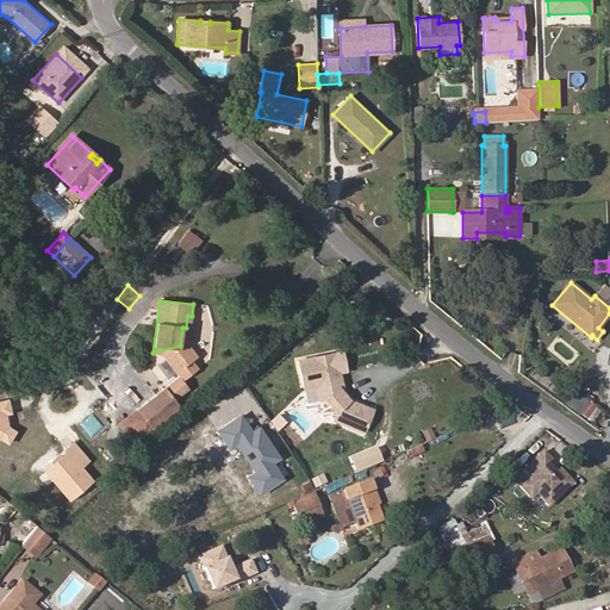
[(188,344),(192,316),(187,316),(186,328),(182,328),(180,346),(188,344)]
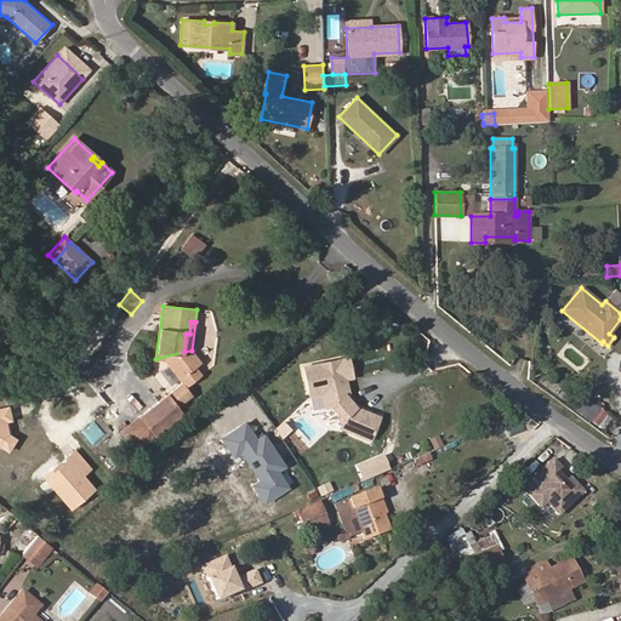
[(201,363),(192,351),(183,352),(182,355),(193,369),(195,368),(201,363)]
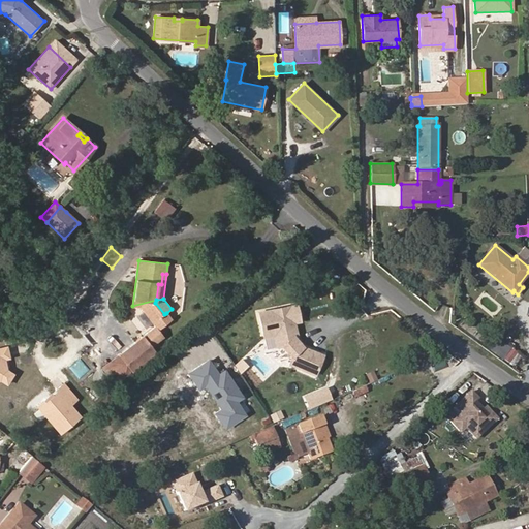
[(158,330),(172,319),(166,313),(164,314),(155,303),(156,300),(132,306),(132,307),(141,308),(155,327),(158,330)]
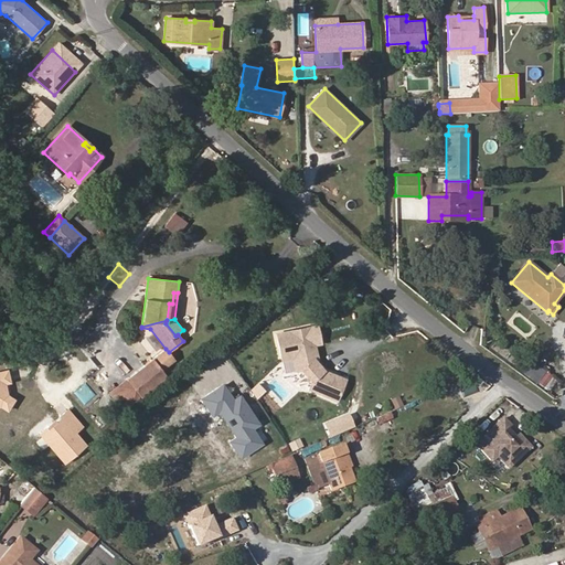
[(309,388),(337,401),(345,379),(323,371),(319,364),(313,358),(310,344),(313,343),(318,343),(313,324),(276,333),(281,359),(292,356),(296,371),(301,370),(311,381),(309,388)]
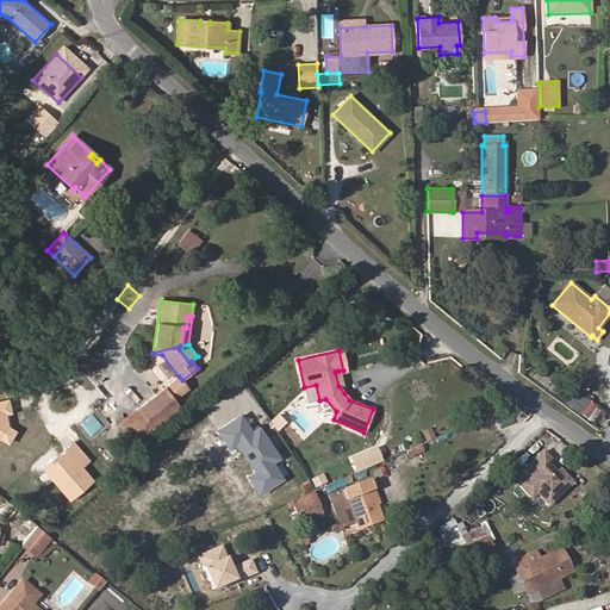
[(33,369),(32,354),(23,355),(25,371),(33,369)]
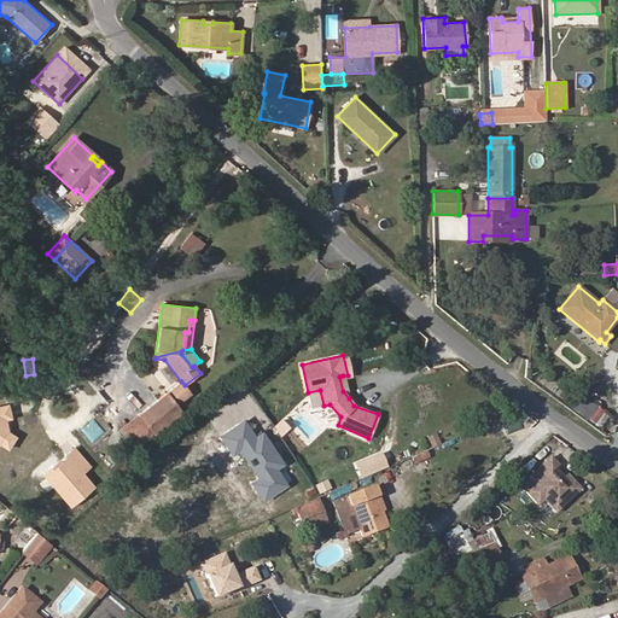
[(349,398),(343,375),(339,377),(343,391),(349,398)]
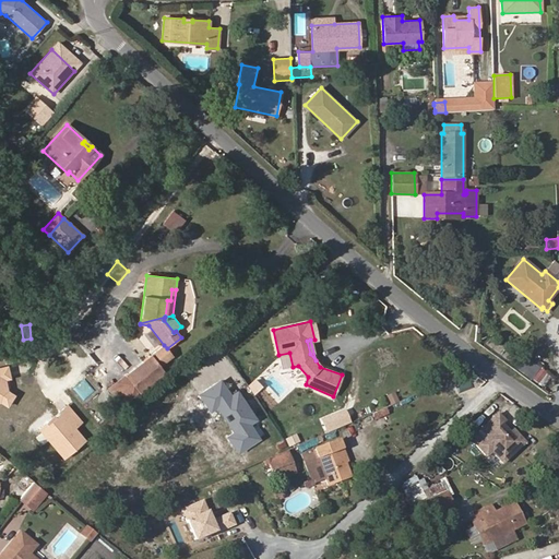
[(173,356),(167,348),(164,345),(151,355),(159,367),(173,356)]
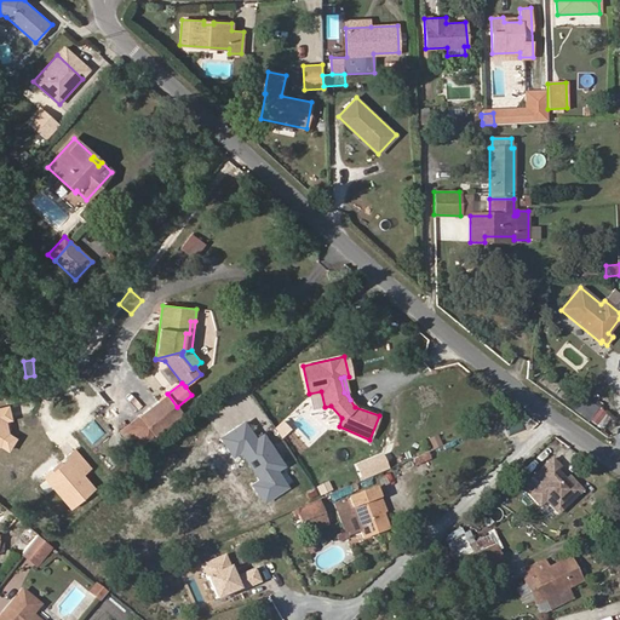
[(154,437),(183,414),(177,407),(167,394),(138,417),(154,437)]
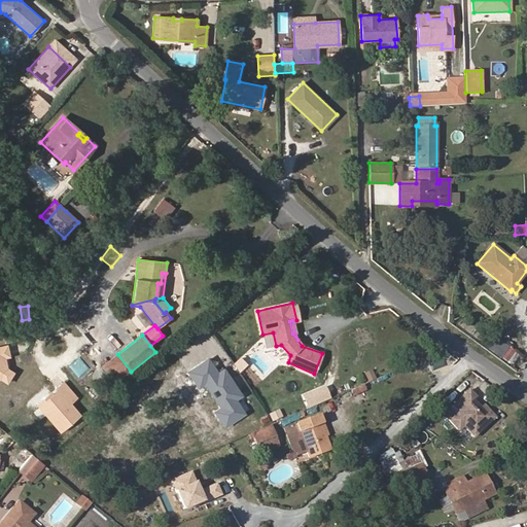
[(507,360),(515,351),(508,347),(501,356),(507,360)]
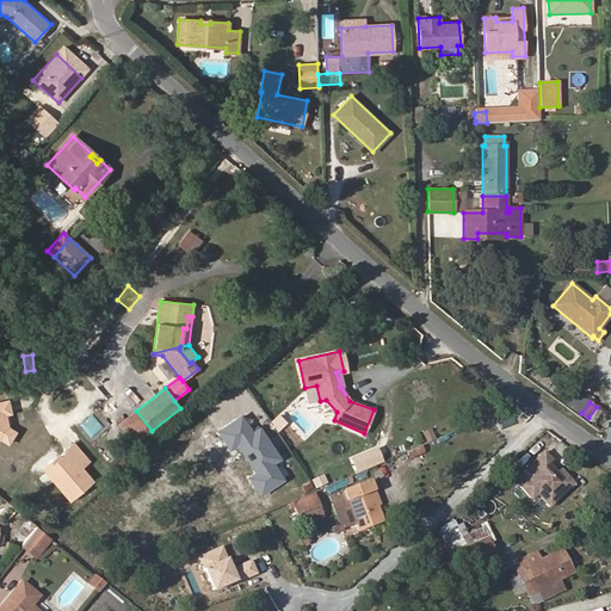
[(554,458),(545,449),(525,468),(531,474),(519,485),(532,499),(538,494),(550,507),(576,482),(561,467),(559,469),(551,462),(554,458)]
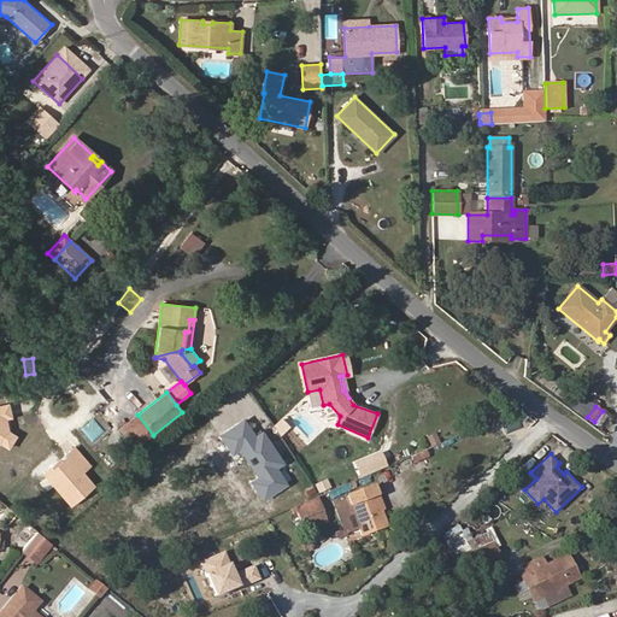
[(387,526),(380,510),(375,495),(377,494),(374,485),(347,495),(359,527),(362,535),(387,526)]
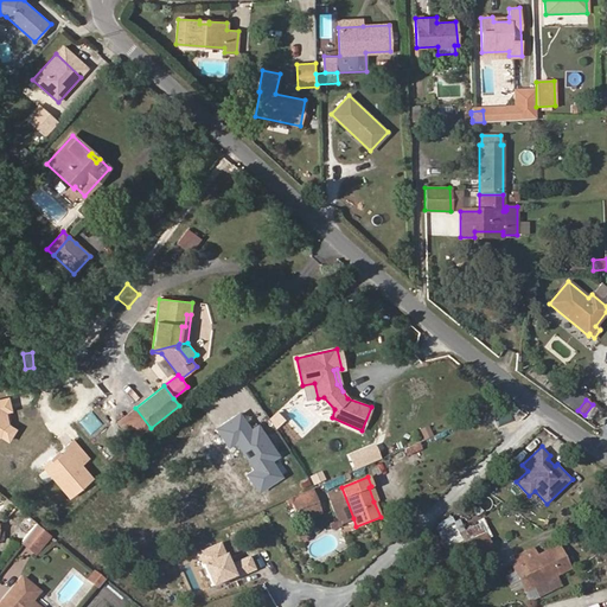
[(353,518),(342,487),(327,492),(339,522),(339,524),(353,518)]
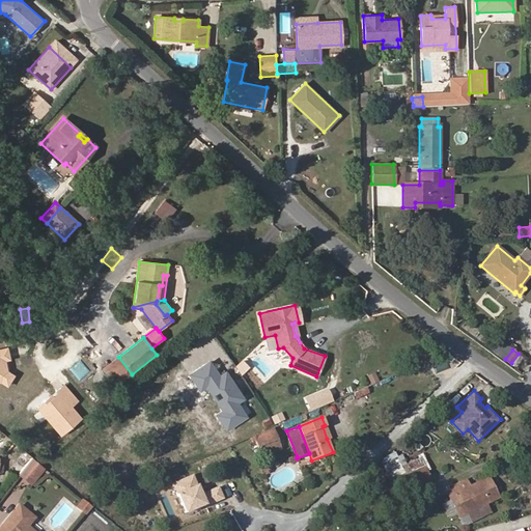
[(277,440),(274,429),(253,437),(257,448),(263,445),(277,440)]
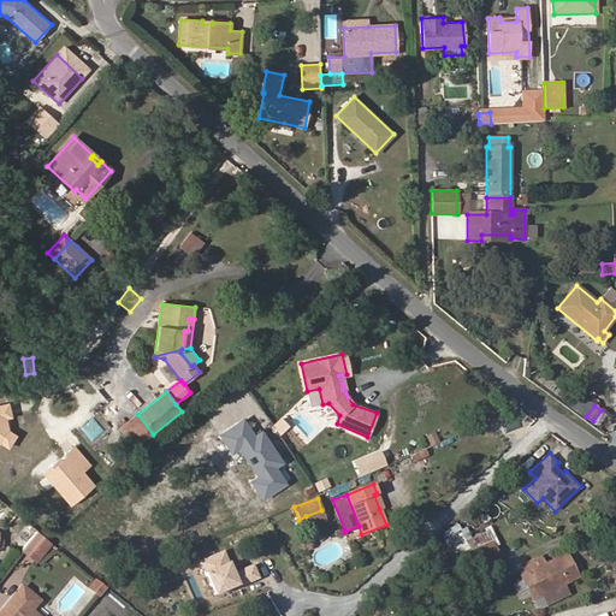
[(309,526),(325,520),(321,510),(306,516),(309,526)]
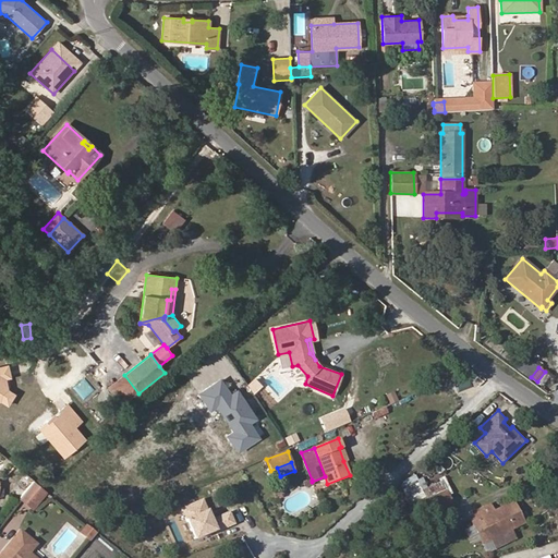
[(25,489),(29,484),(23,478),(20,484),(25,489)]
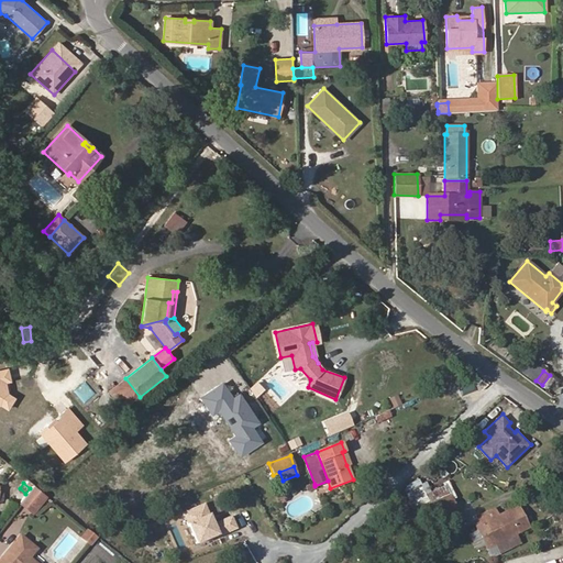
[(33,514),(47,496),(44,494),(34,485),(20,503),(33,514)]
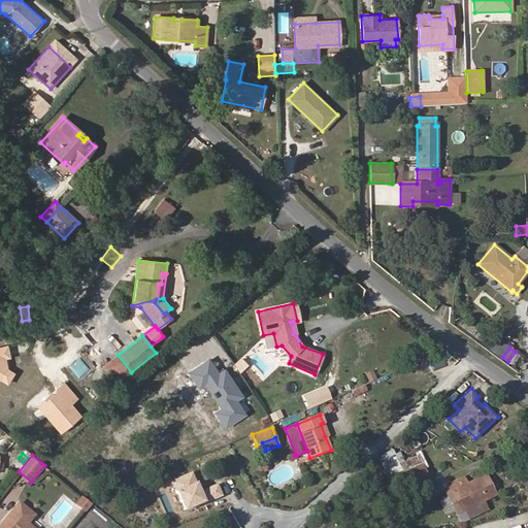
[(396,475),(420,465),(416,456),(392,467),(396,475)]
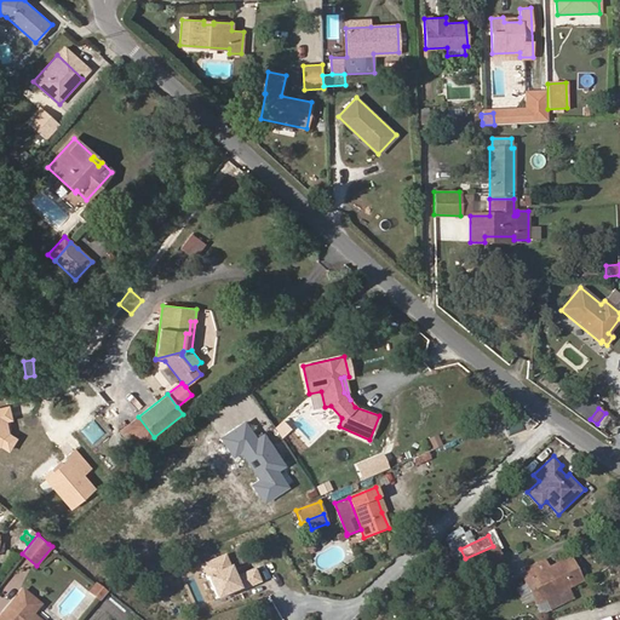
[(283,547),(280,540),(270,545),(274,552),(283,547)]
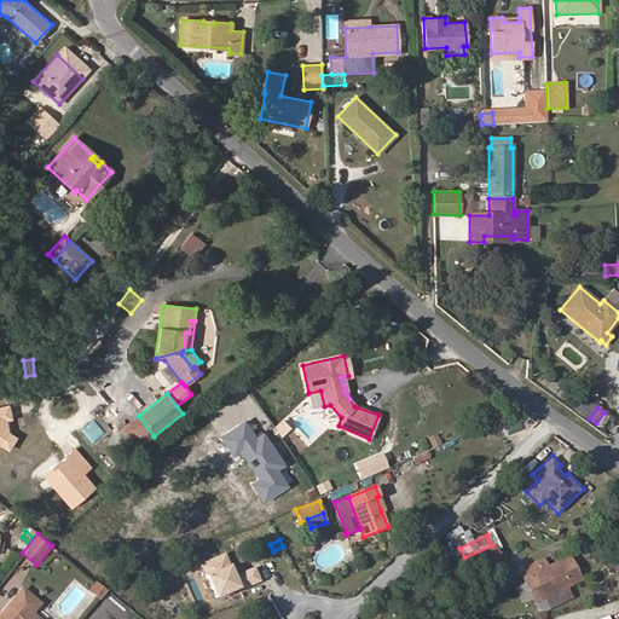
[(501,565),(492,545),(464,557),(466,561),(473,577),(479,574),(481,579),(486,578),(484,572),(501,565)]
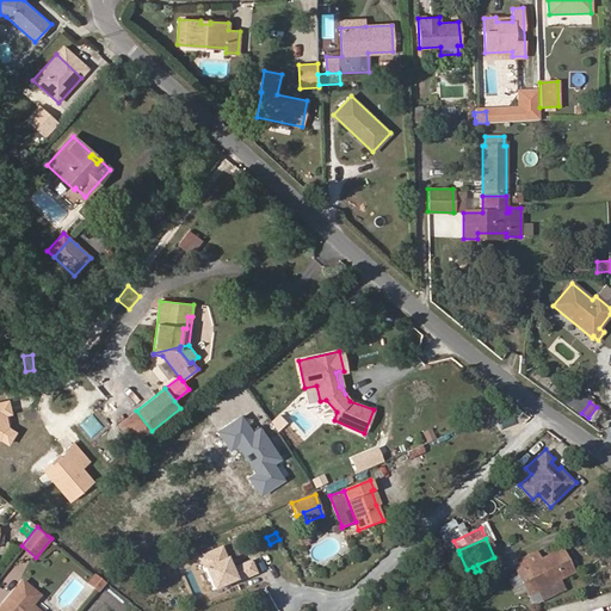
[(574,572),(562,549),(539,560),(536,553),(518,561),(520,566),(514,568),(519,576),(512,581),(518,594),(526,591),(529,596),(538,591),(543,599),(554,594),(553,590),(561,585),(559,580),(574,572)]
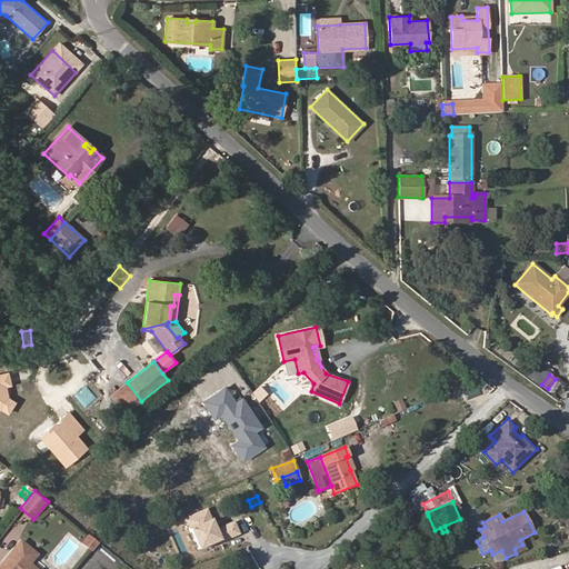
[(435,530),(428,516),(421,519),(427,533),(435,530)]
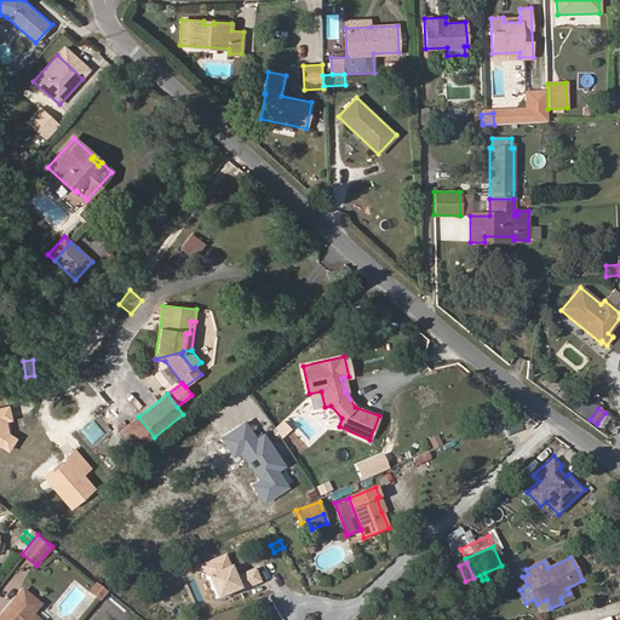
[(506,577),(501,566),(484,573),(487,579),(489,584),(506,577)]
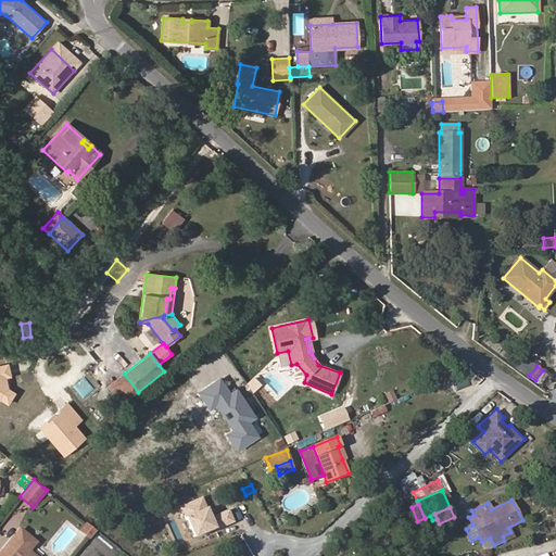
[(90,539),(97,531),(87,523),(80,531),(90,539)]
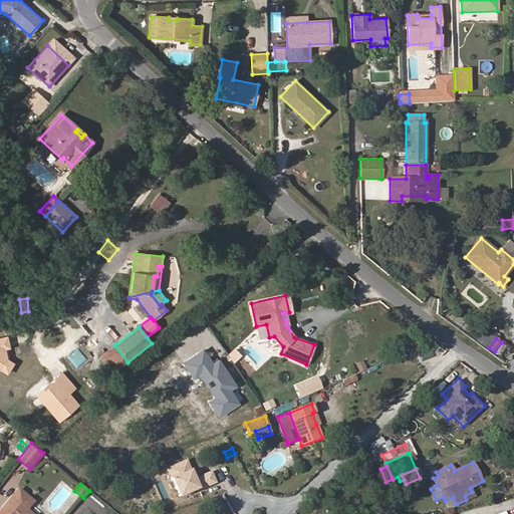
[(31,513),(26,509),(33,501),(18,489),(0,511),(0,513),(31,513)]
